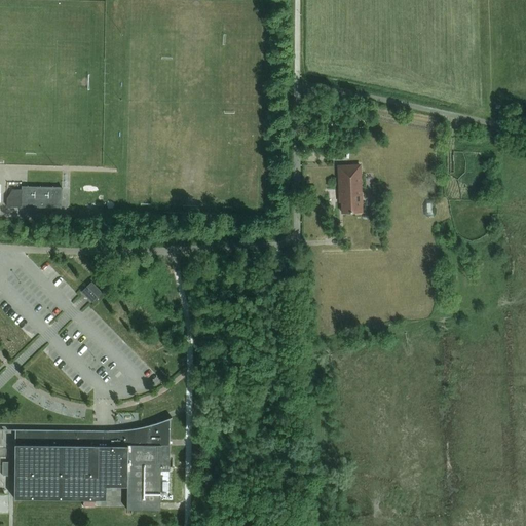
[(361,165),(339,166),(340,196),(342,196),(343,213),(362,213),(361,165)]
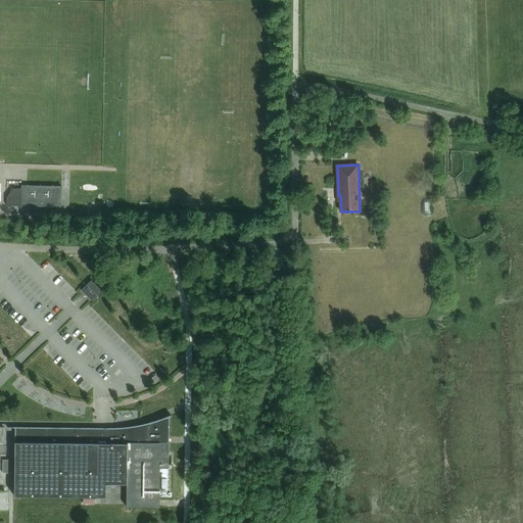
[(21,196),(20,205),(61,206),(61,186),(27,185),(21,185),(21,196)]
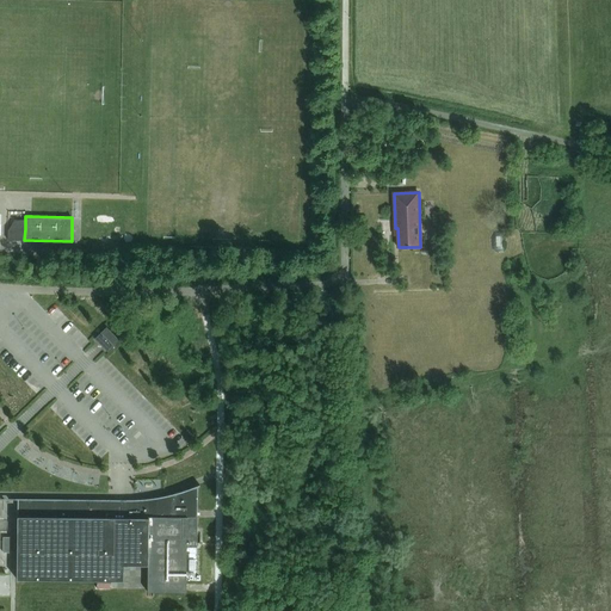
[(8,229),(8,240),(24,240),(25,229),(8,229)]
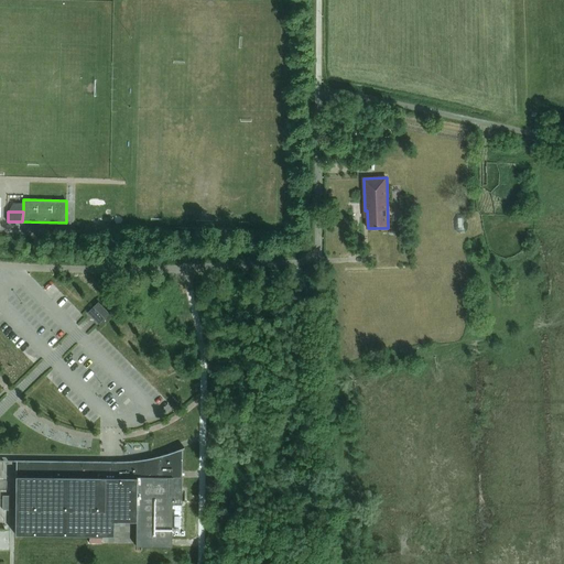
[(98,301),(87,312),(99,325),(110,314),(98,301)]
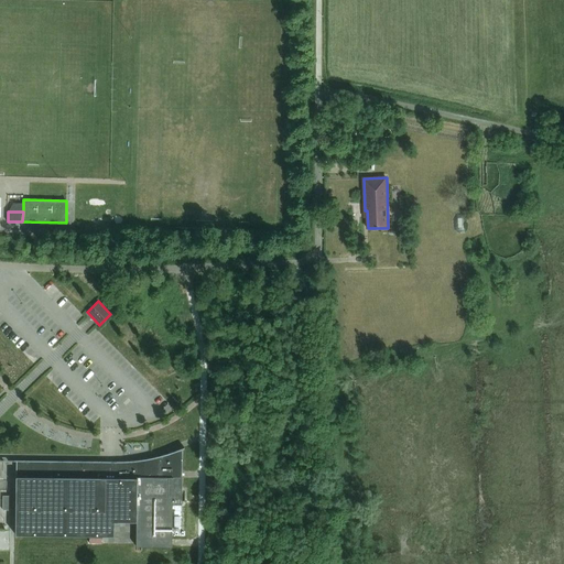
[(15,527),(15,534),(114,535),(114,521),(136,521),(136,546),(172,546),(172,540),(172,507),(172,505),(182,505),(182,501),(182,491),(182,488),(182,477),(182,476),(182,474),(182,472),(183,448),(184,448),(184,447),(174,452),(170,453),(163,455),(154,457),(153,457),(142,459),(140,459),(131,461),(125,462),(120,462),(109,462),(17,461),(15,527)]
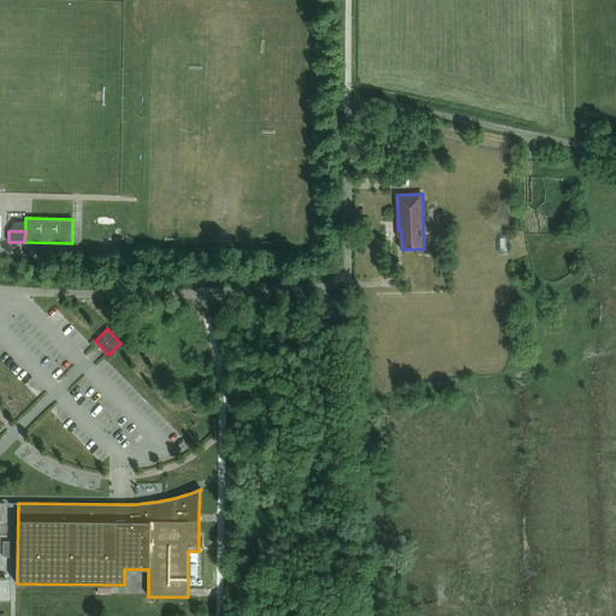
All buildings are outlined.
